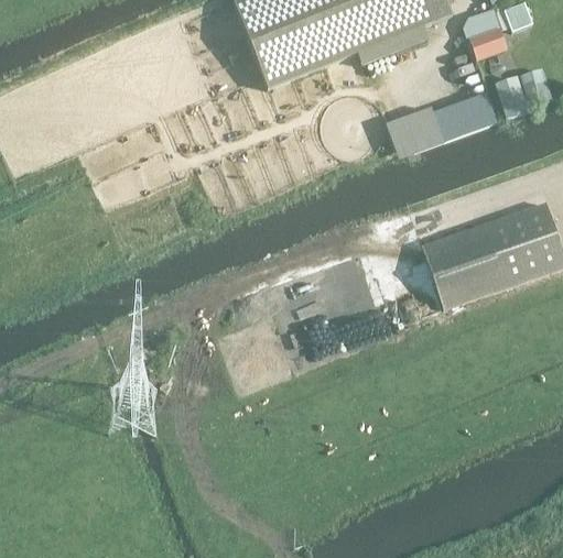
[(237,0),(235,1),(269,87),(357,52),(363,64),(429,39),(424,25),(453,14),(446,0),(237,0)]
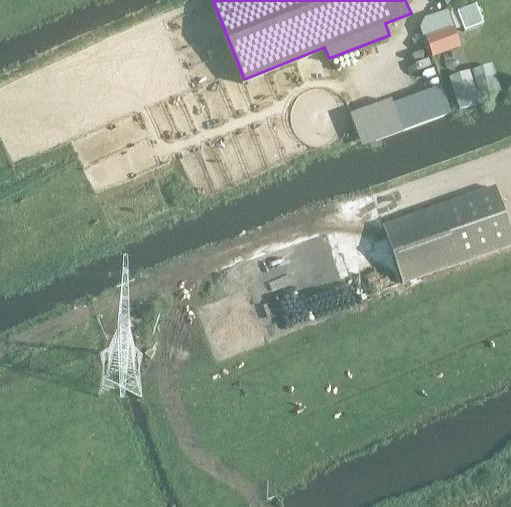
[(425,21),(420,23),(423,33),(455,22),(456,27),(463,24),(465,27),(484,20),(476,0),(464,5),(461,0),(448,5),(448,7),(424,15),(425,21)]
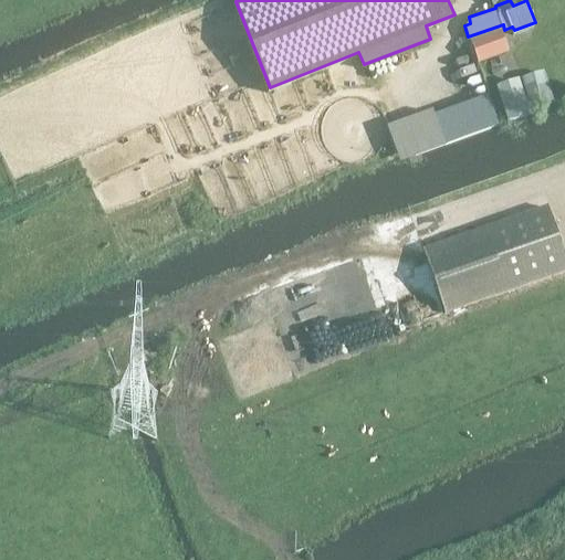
[(502,29),(470,40),(479,62),(510,51),(502,29)]
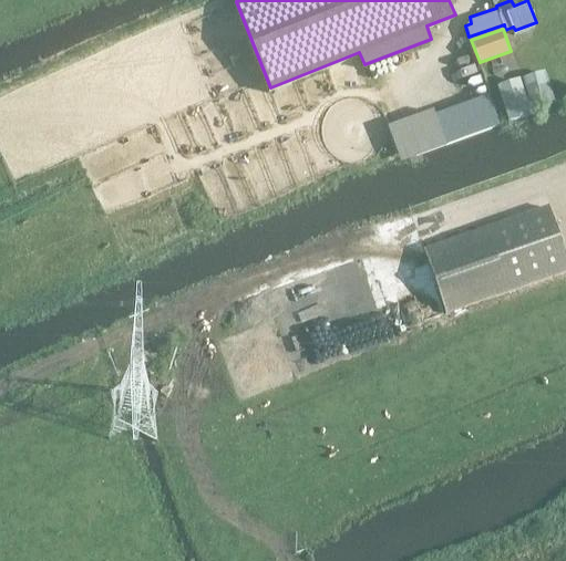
[(546,68),(524,74),(534,104),(555,97),(546,68)]
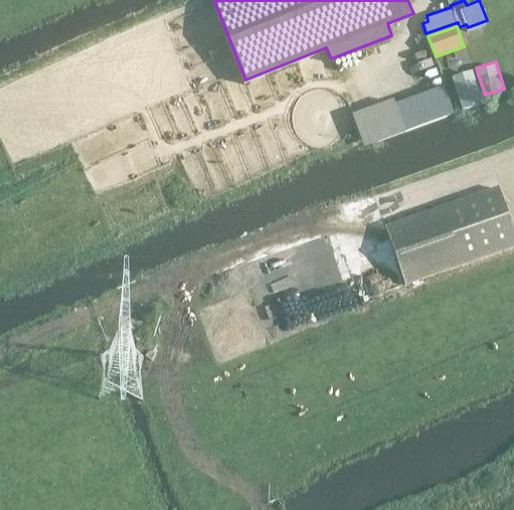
[(471,69),(452,76),(462,108),(481,101),(471,69)]
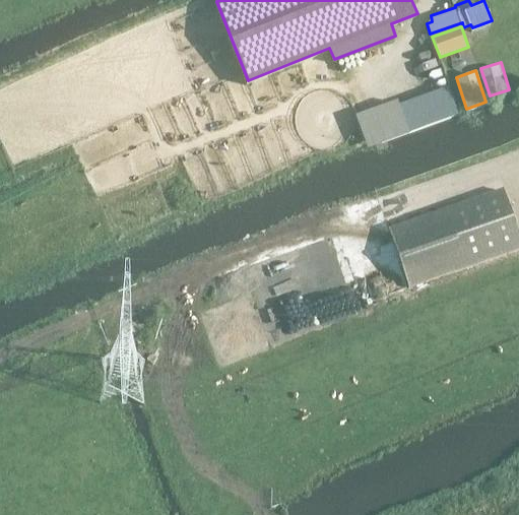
[(448,85),(399,103),(409,131),(458,113),(448,85)]
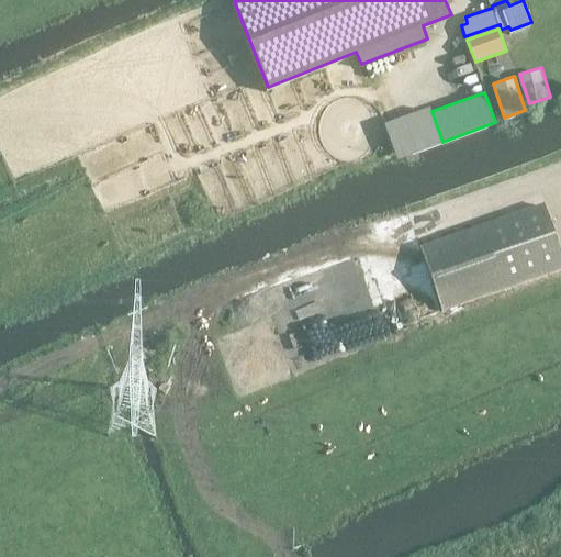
[(429,106),(384,122),(397,158),(442,142),(432,111),(429,106)]
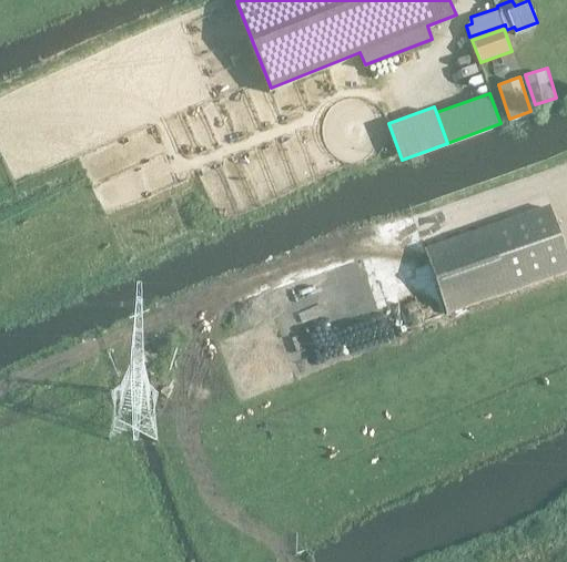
[(445,309),(566,266),(566,249),(550,204),(425,247),(445,309)]
